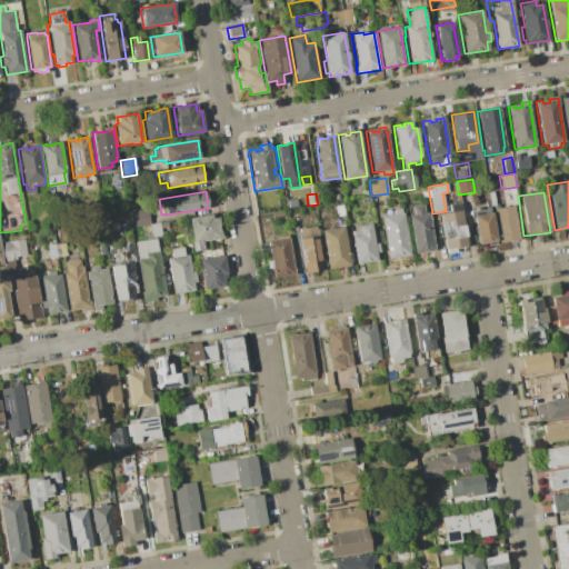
[(360,198),(369,197),(370,205),(361,206),(360,198)]
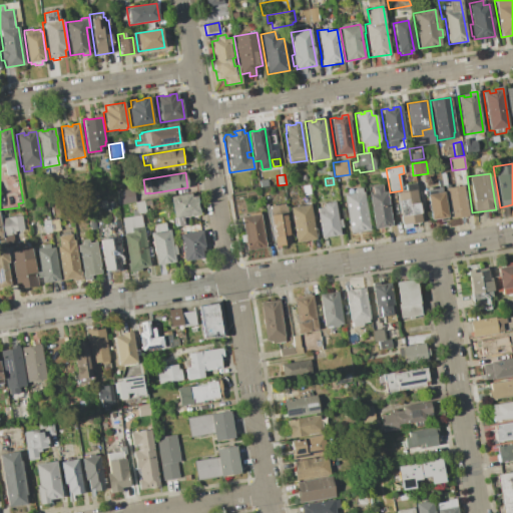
[(302,185),(310,184),(311,194),(304,195),(302,185)]
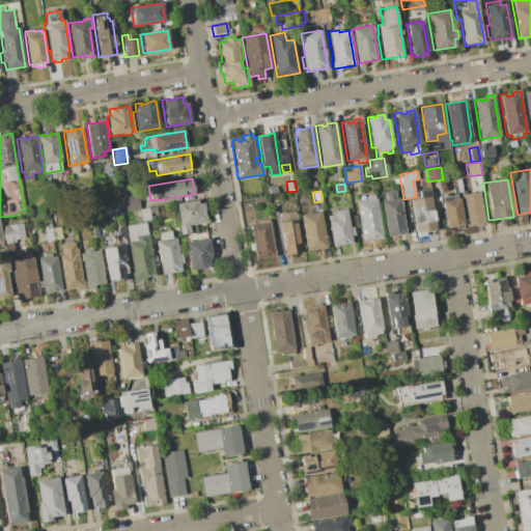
[(381,201),(385,200),(384,193),(394,191),(395,199),(400,198),(406,233),(386,236),(381,201)]
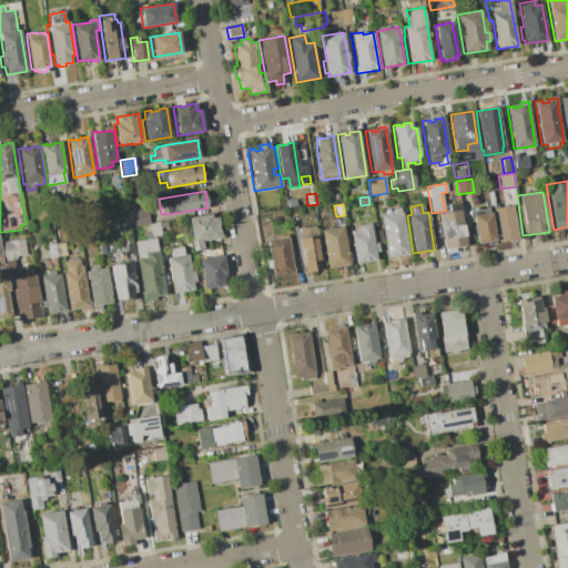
[(493,209),(514,205),(518,240),(498,243),(493,209)]
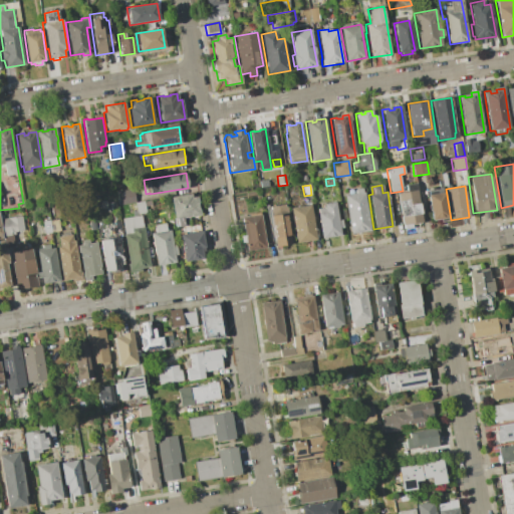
[(259,189),(267,188),(269,200),(261,201),(259,189)]
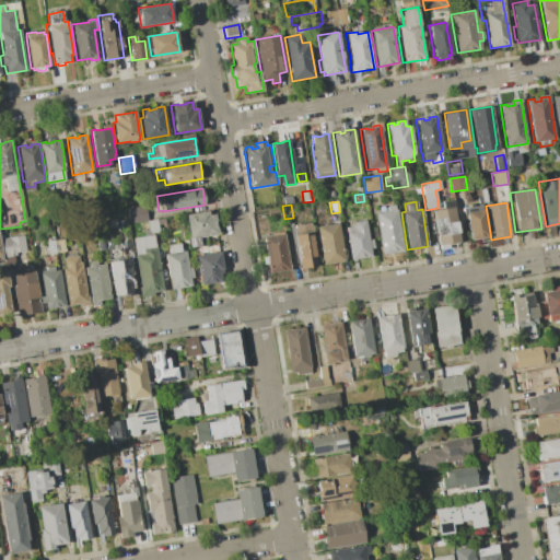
[(375,212),(387,210),(386,206),(394,205),(395,209),(397,209),(404,251),(382,254),(375,212)]
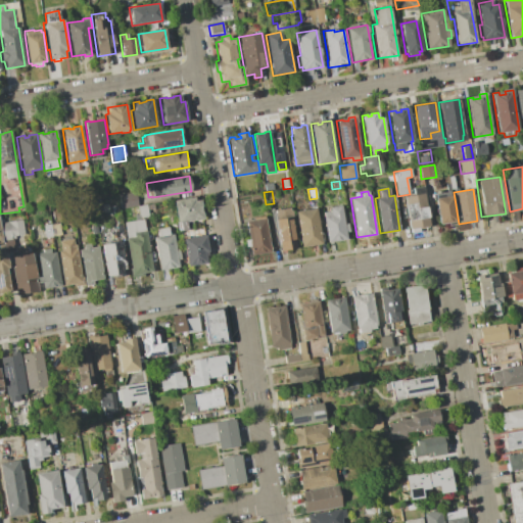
[(434,198),(435,198),(434,191),(438,191),(438,193),(449,191),(450,196),(452,195),(457,224),(447,226),(447,222),(438,224),(434,198)]
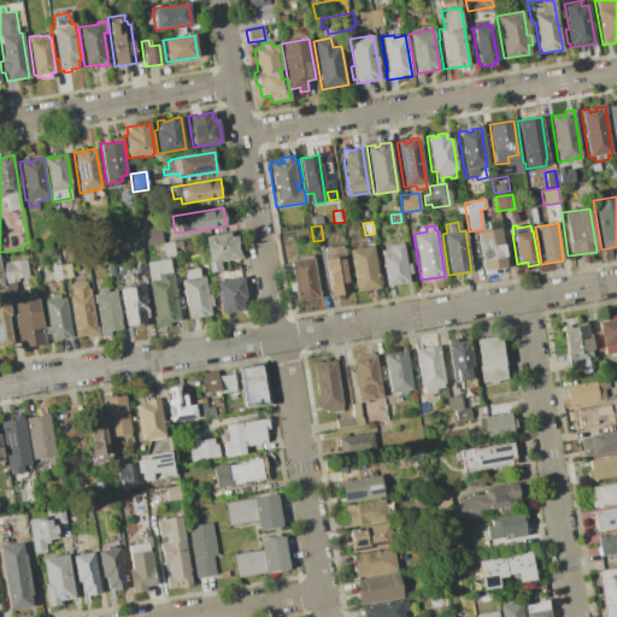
[(142,246),(163,242),(159,228),(140,230),(142,246)]
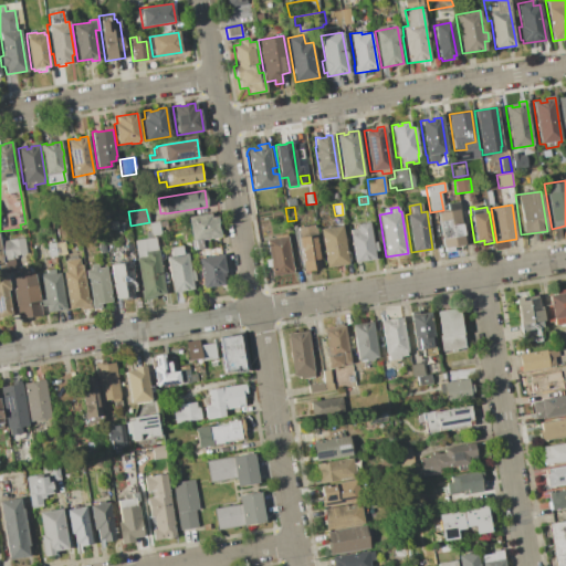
[(437,213),(460,209),(465,243),(457,244),(458,250),(443,252),(443,248),(441,248),(437,213)]
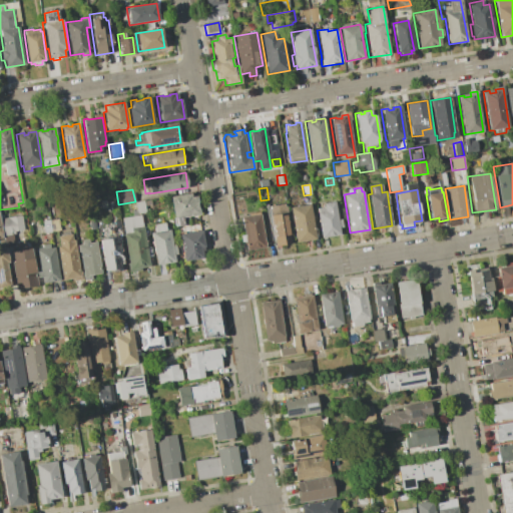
[(169,196),(190,193),(191,196),(196,195),(199,214),(188,216),(190,223),(174,226),(169,196)]
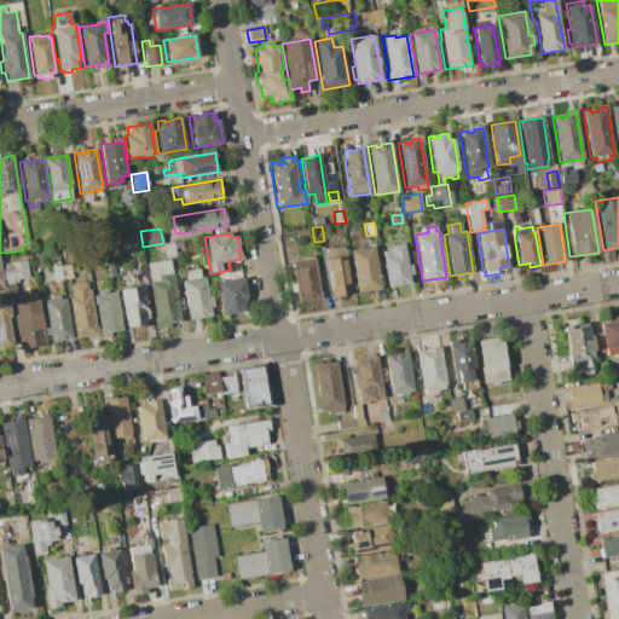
[(165,258),(174,258),(172,242),(162,244),(165,258)]
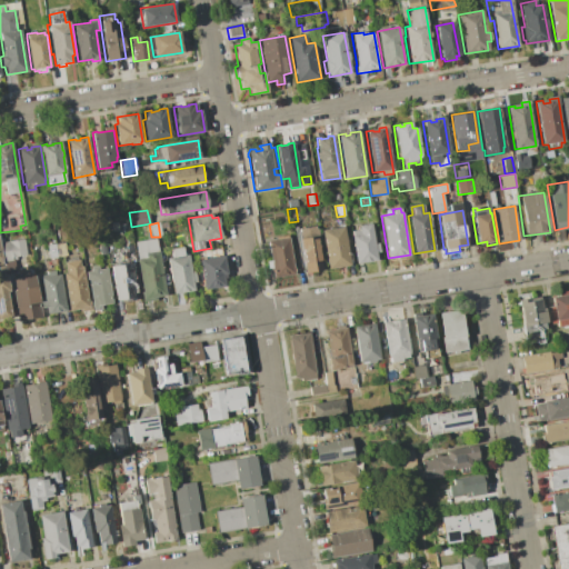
[(351,236),(352,236),(351,231),(359,229),(358,226),(372,223),(378,260),(356,263),(351,236)]
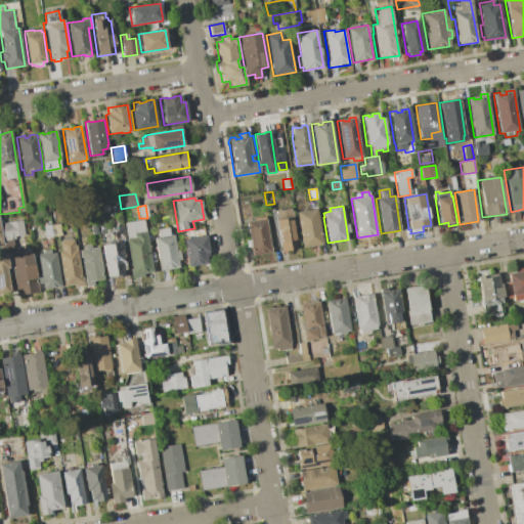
[(274,210),(292,208),(294,219),(292,219),(296,249),(281,251),(274,210)]
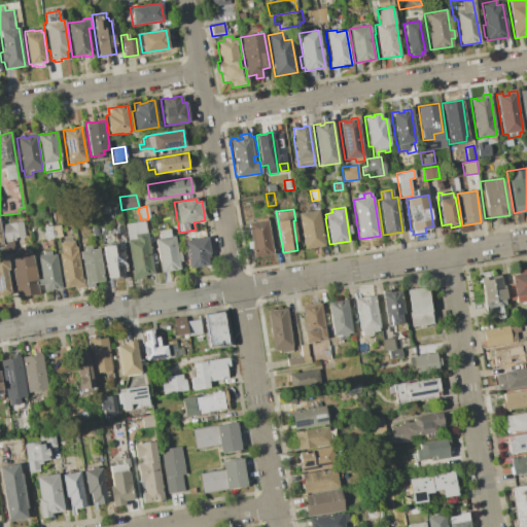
[(296,213),(318,210),(323,245),(303,249),(296,213)]
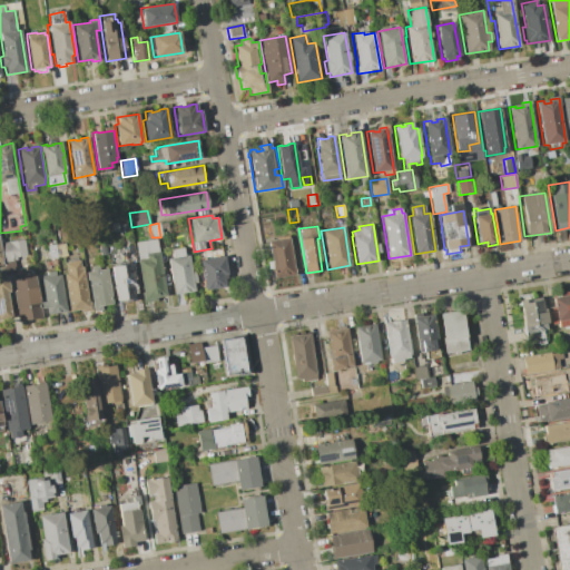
[(267,242),(274,278),(297,274),(291,237),(287,238),(286,235),(276,237),(276,239),(267,242)]
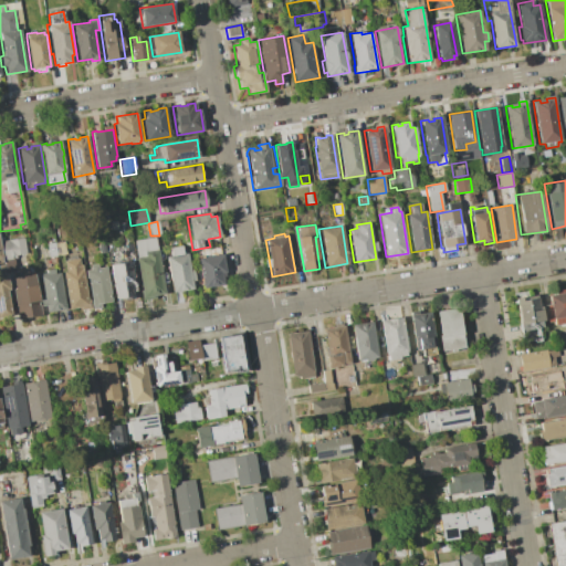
[(142,300),(156,299),(156,295),(165,294),(155,237),(134,241),(142,300)]
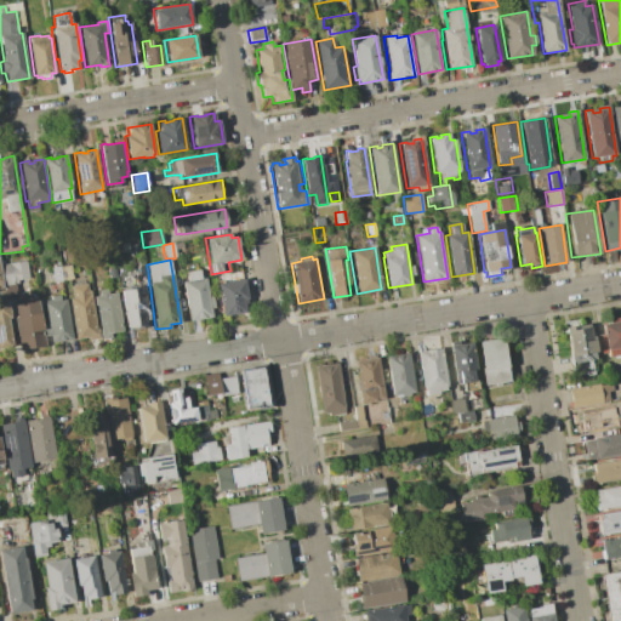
[(1,265),(26,261),(29,278),(13,281),(17,298),(7,300),(1,265)]
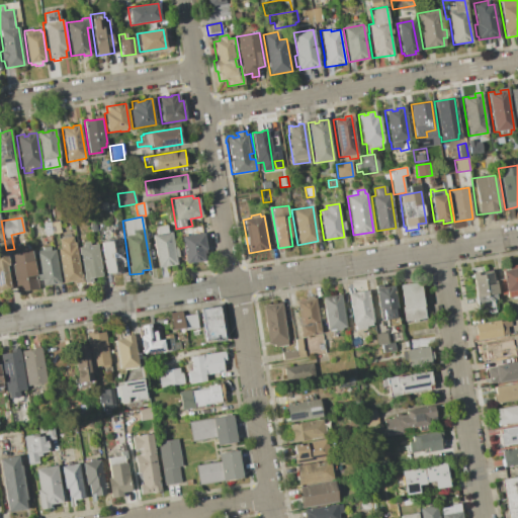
[(51,223),(53,234),(60,233),(58,221),(51,223)]
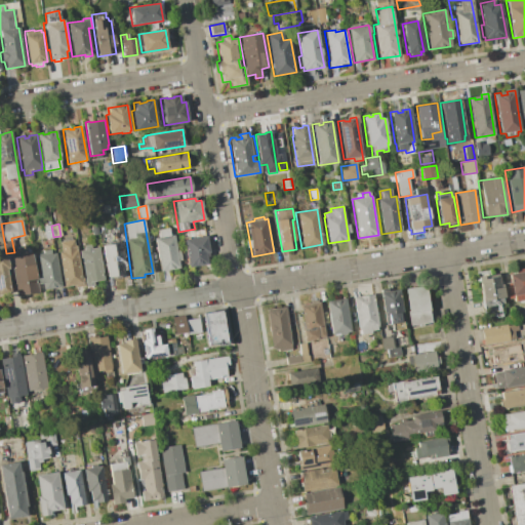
[(50,225),(52,237),(45,239),(43,226),(50,225)]
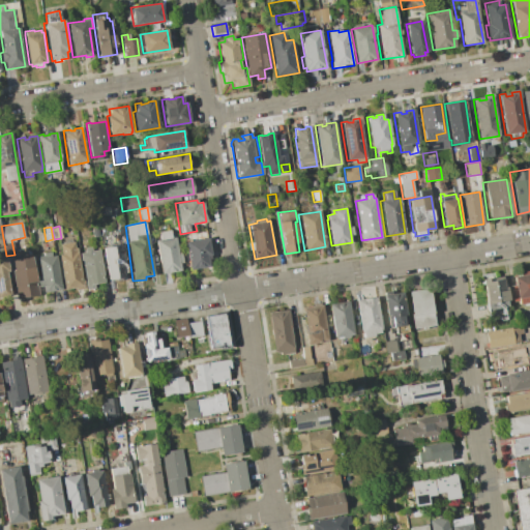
[(92,229),(99,228),(100,236),(93,238),(92,229)]
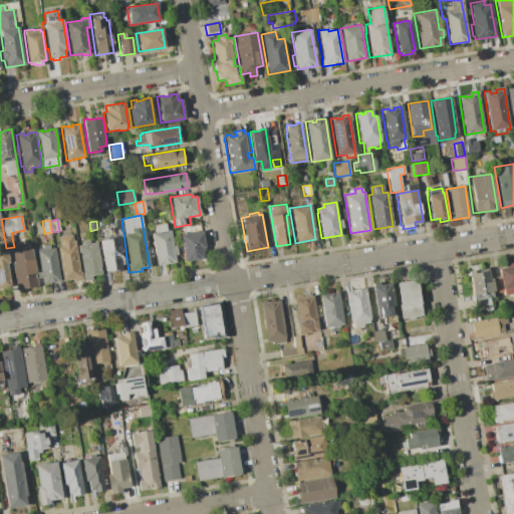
[(154,225),(165,223),(166,231),(170,230),(173,245),(176,244),(178,257),(175,257),(176,263),(157,266),(151,233),(156,232),(154,225)]
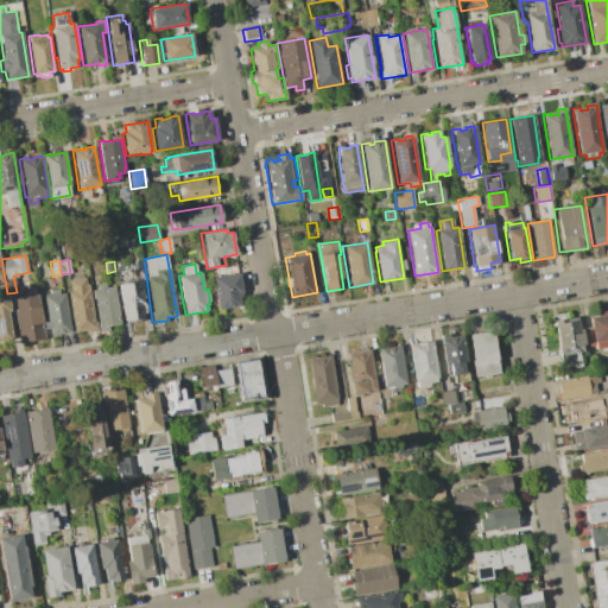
[(217,309),(240,305),(238,293),(241,293),(239,273),(213,277),(217,309)]
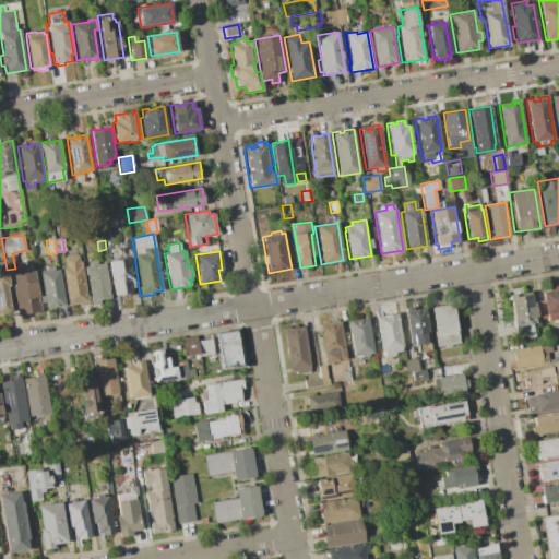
[(63,259),(76,256),(79,266),(81,266),(87,301),(69,305),(62,269),(66,269),(63,259)]
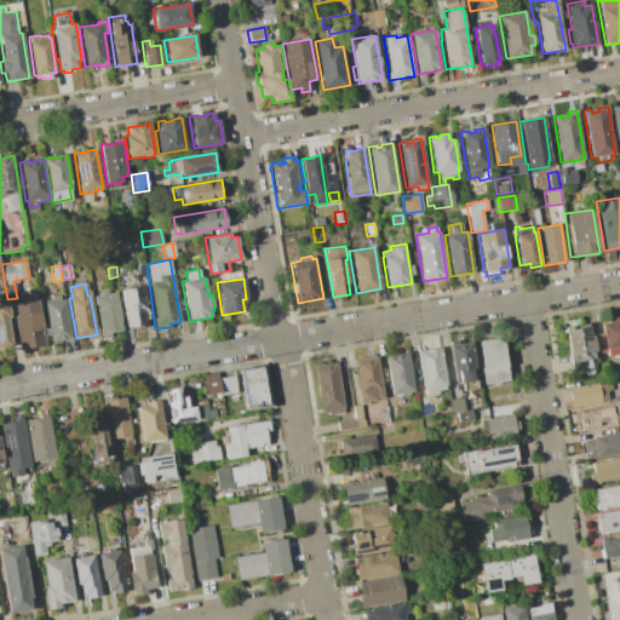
[(126,327),(149,325),(143,287),(121,290),(126,327)]
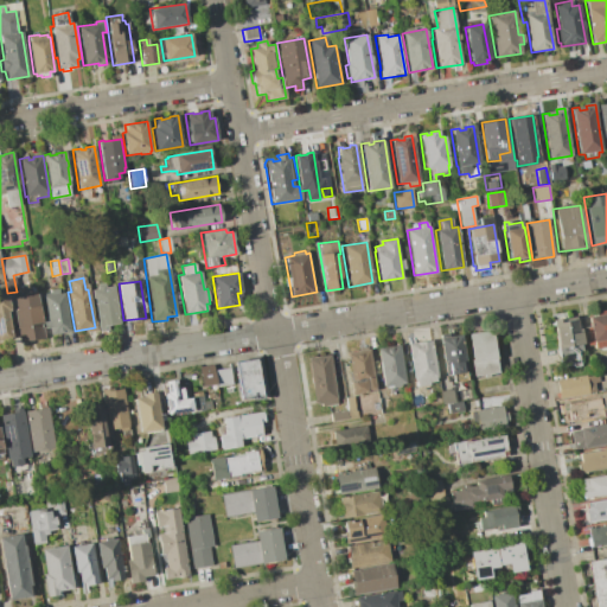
[(98,332),(108,331),(107,326),(120,325),(114,286),(104,287),(104,283),(97,285),(97,289),(93,291),(98,332)]
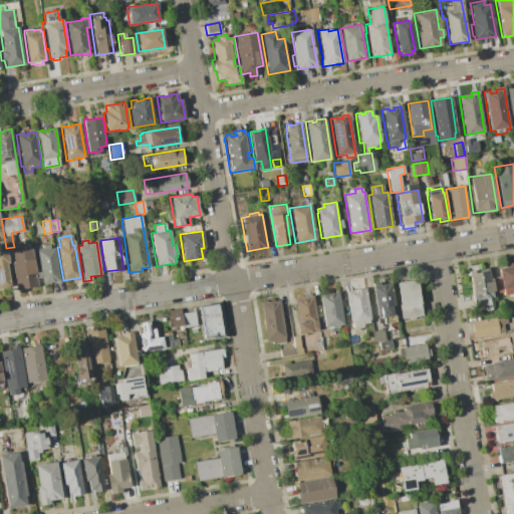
[(41,245),(49,244),(50,247),(54,247),(59,281),(43,284),(42,276),(38,276),(37,270),(40,269),(37,251),(42,250),(41,245)]
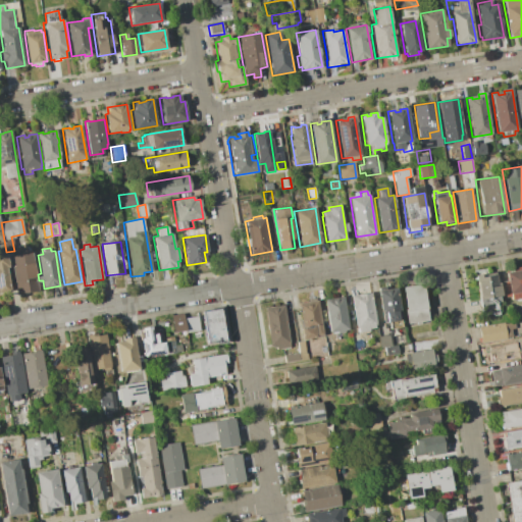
[(0,252),(5,252),(8,267),(5,267),(10,294),(0,295),(0,252)]
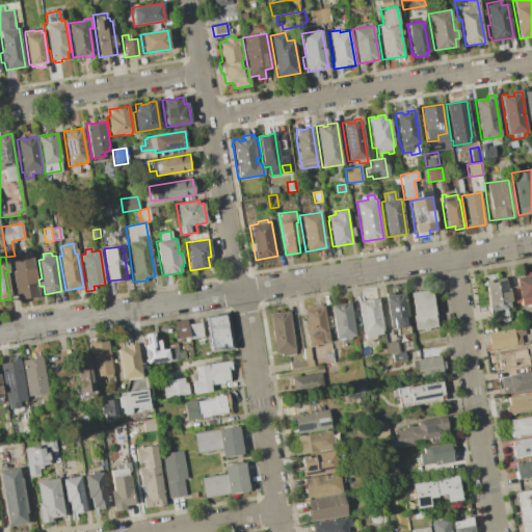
[(11,261),(32,258),(38,298),(18,301),(11,261)]
